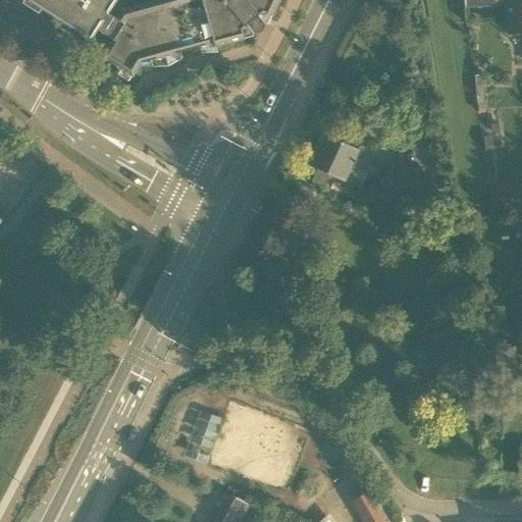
[(29,0),(90,39),(97,29),(112,39),(101,56),(132,75),(141,62),(210,43),(214,46),(244,38),(241,28),(245,24),(250,32),(264,20),(258,13),(262,10),(271,15),(278,0),(158,0),(125,9),(123,8),(127,0),(29,0)]
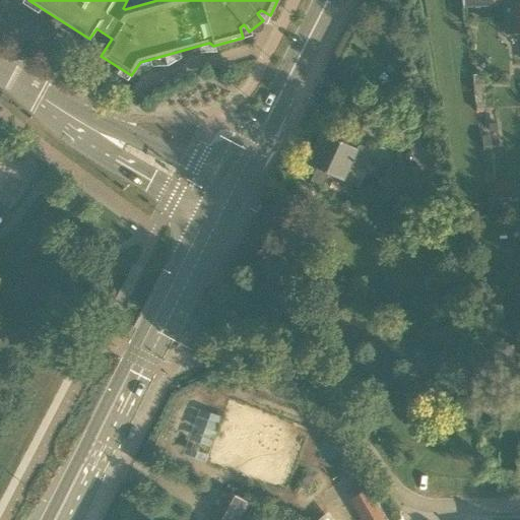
[(519,0),(462,0),(463,7),(504,5),(505,35),(519,33),(519,0)]
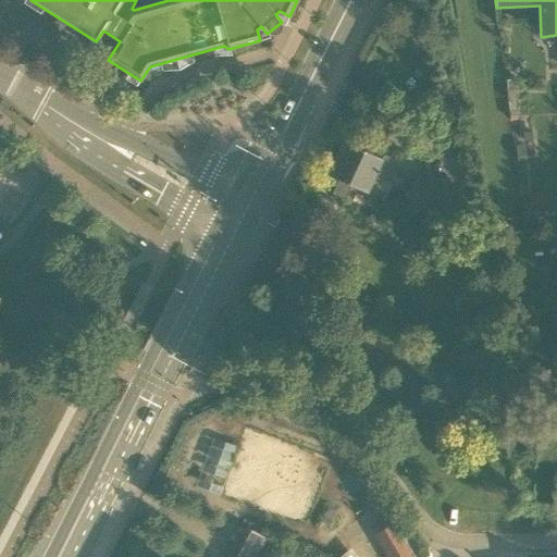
[(382,158),(345,141),(330,175),(338,180),(332,194),(345,200),(351,186),(367,193),(368,193),(383,199),(399,163),(398,161),(385,155),(383,156),(382,158)]
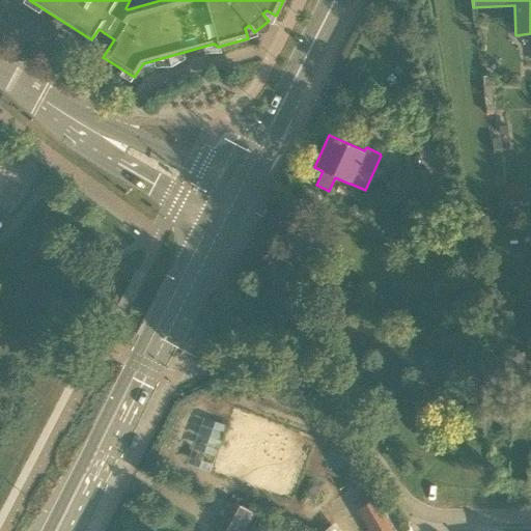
[(432,174),(396,169),(391,203),(428,208),(432,174)]
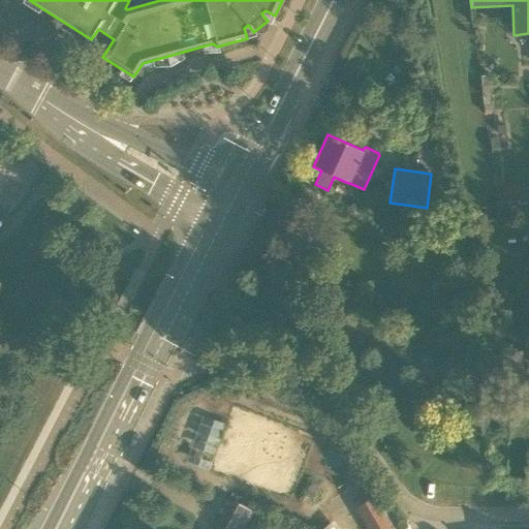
[(205,413),(188,460),(210,468),(227,422),(205,413)]
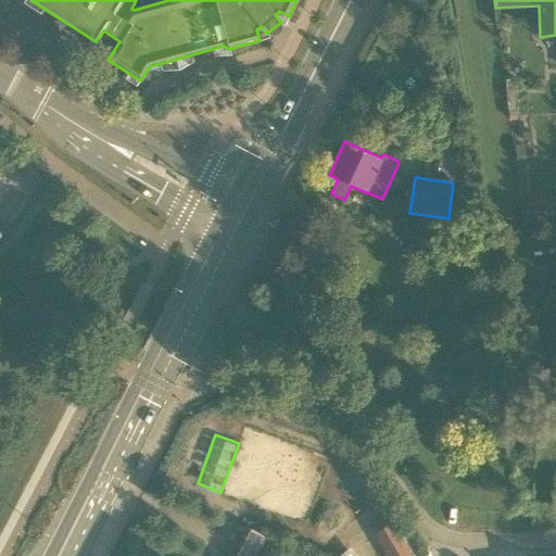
[(402,555),(388,523),(375,529),(386,555),(402,555)]
